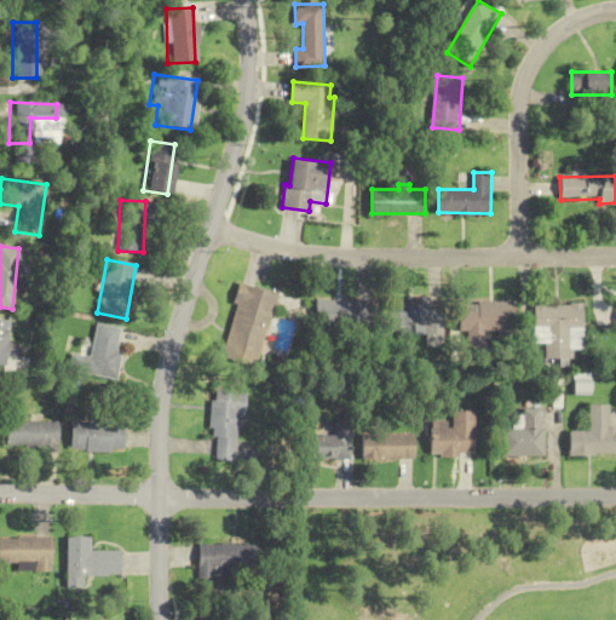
[(278,294),(254,369),(220,359),(239,304),(232,303),(240,282),(278,294)]
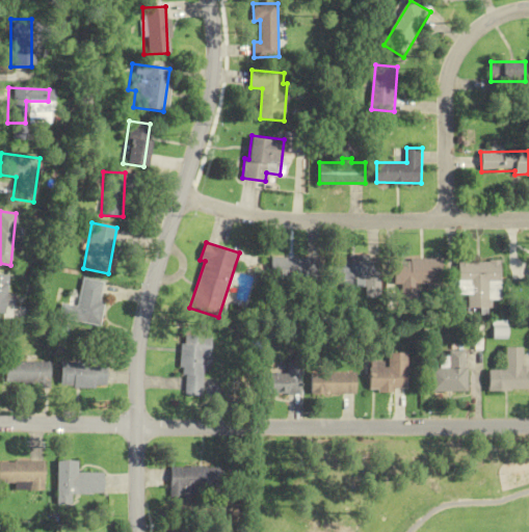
[(334,259),(351,258),(351,255),(370,255),(370,259),(380,258),(381,298),(368,298),(367,286),(358,287),(358,284),(334,285),(334,259)]
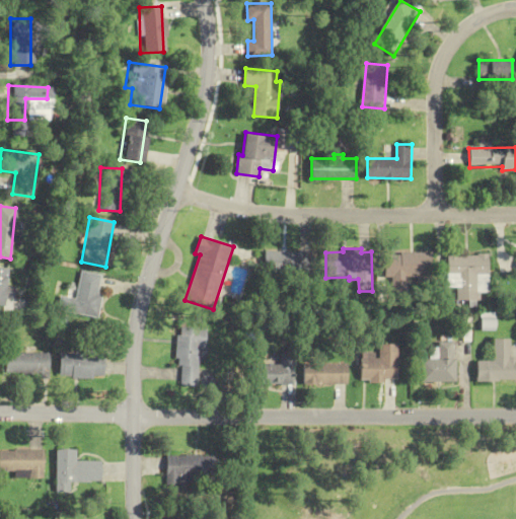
[(314,252),(313,275),(264,273),(265,250),(314,252)]
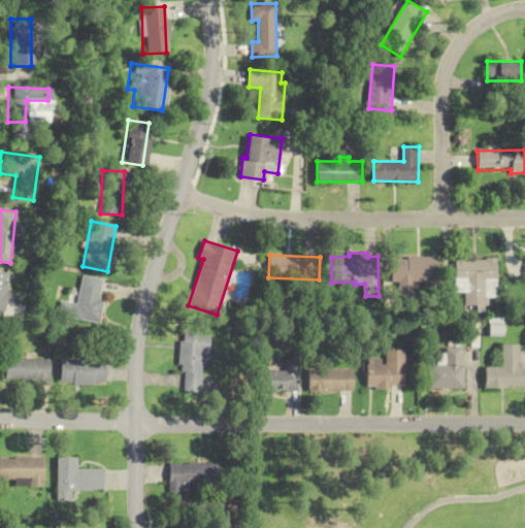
[(440,257),(441,286),(424,287),(424,281),(408,282),(408,294),(396,294),(395,260),(409,260),(409,257),(440,257)]
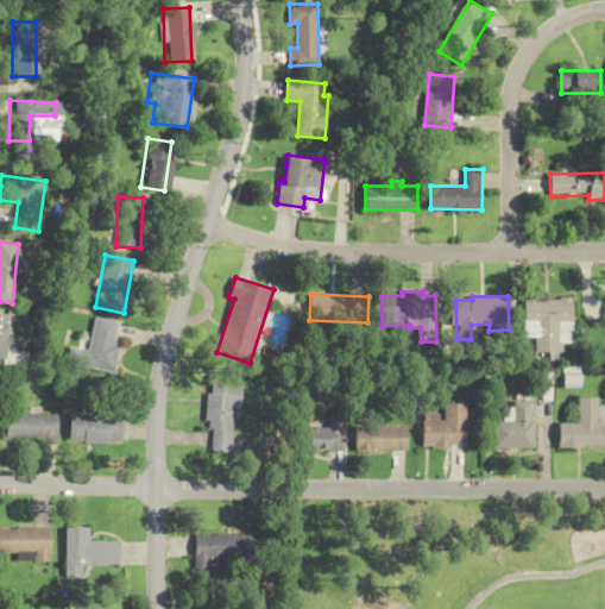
[(574,299),(575,343),(563,343),(563,352),(536,352),(536,337),(527,337),(525,299),(539,297),(539,301),(562,300),(574,299)]
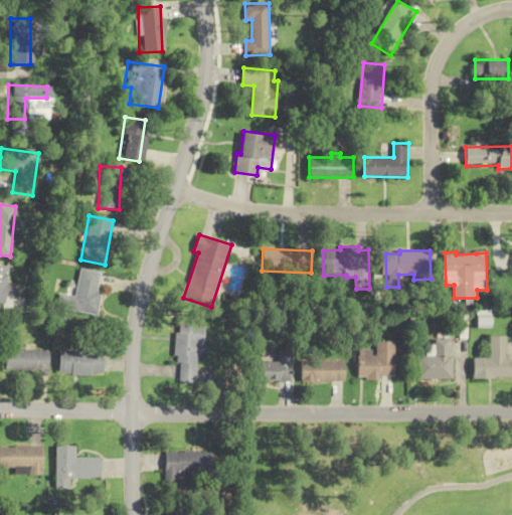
[(94,315),(102,274),(79,270),(74,297),(65,295),(63,309),(94,315)]
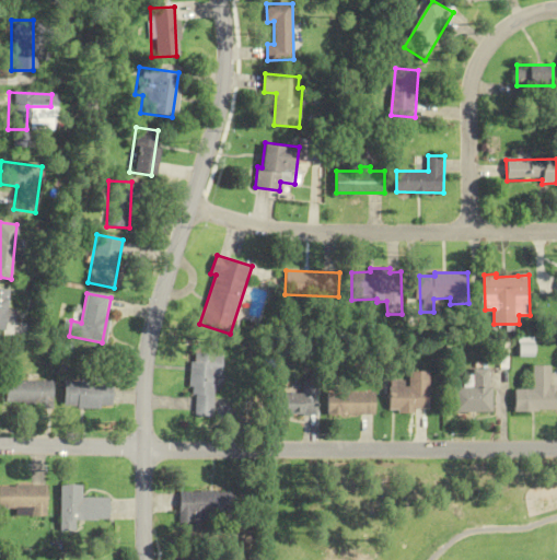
[(532,356),(532,339),(517,339),(517,356),(532,356)]
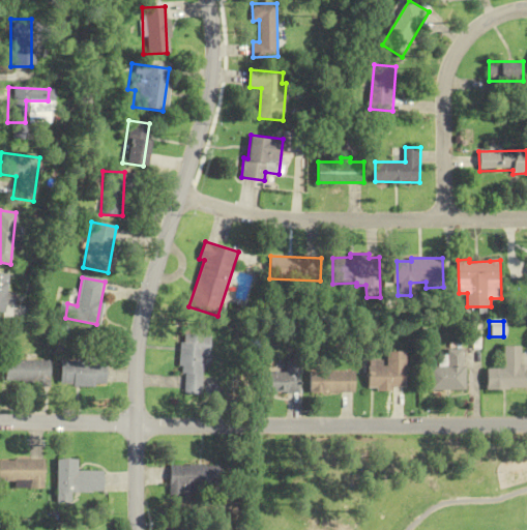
[(202,393),(185,392),(186,373),(182,373),(182,365),(179,365),(180,343),(184,343),(184,333),(209,334),(208,356),(203,356),(202,393)]
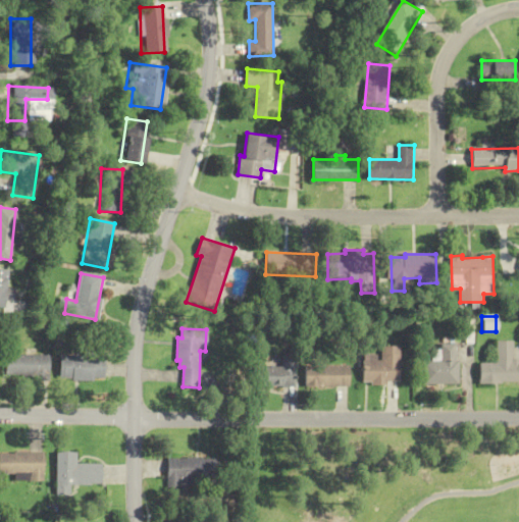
[(518,381),(480,382),(480,363),(497,362),(497,341),(513,341),(514,359),(518,359),(518,381)]
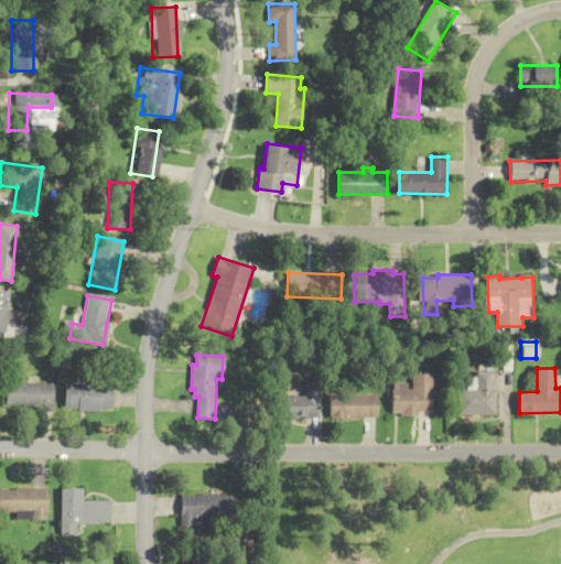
[(457,415),(457,389),(477,389),(477,371),(494,371),(494,390),(497,390),(497,415),(457,415)]
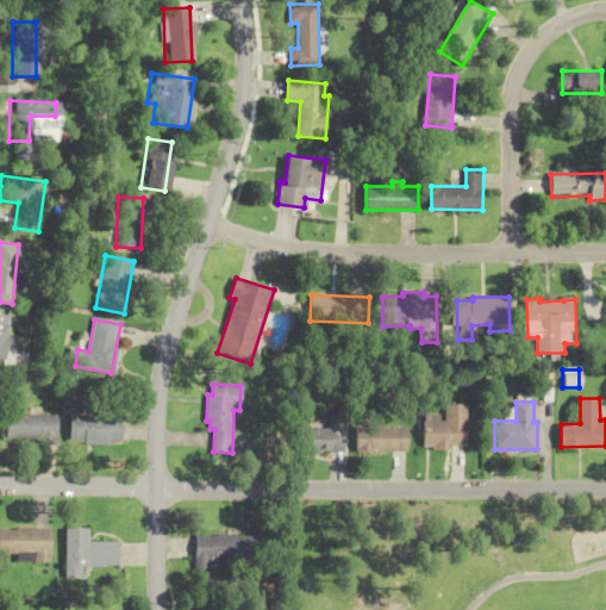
[(468,404),(468,446),(453,446),(453,450),(435,450),(435,446),(424,446),(423,415),(439,415),(439,422),(447,422),(447,404),(468,404)]
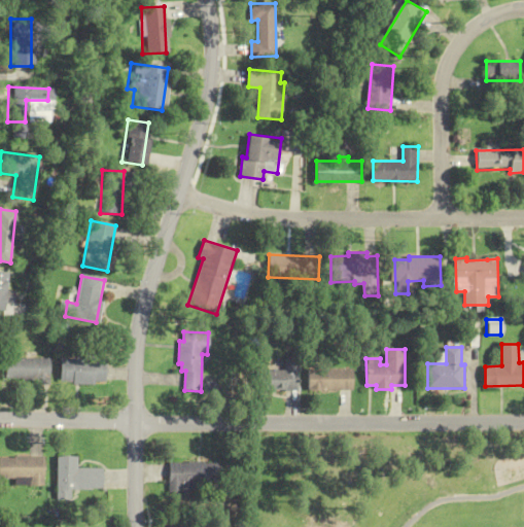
[(299,356),(299,391),(252,390),(252,354),(267,354),(267,371),(284,371),(284,356),(299,356)]
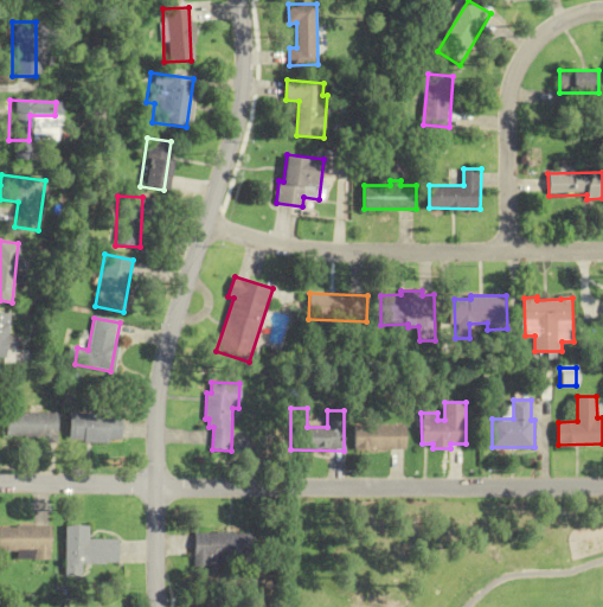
[(68,440),(120,440),(120,411),(68,411),(68,440)]
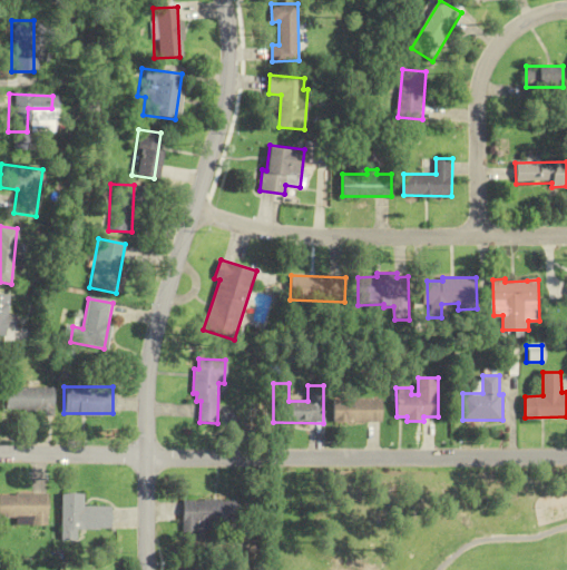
[(6,411),(52,411),(52,387),(6,387),(6,411)]
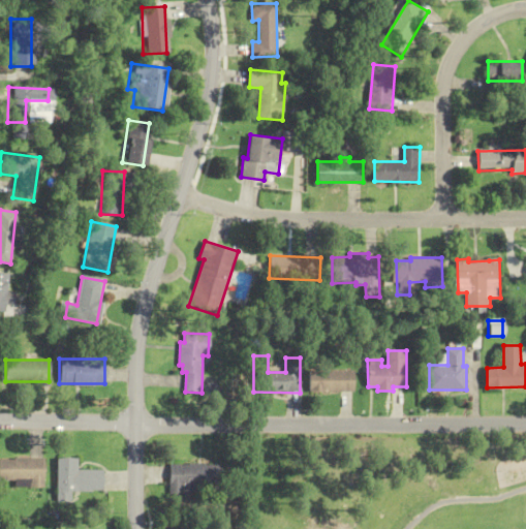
[(354,392),(310,392),(310,371),(354,371),(354,392)]
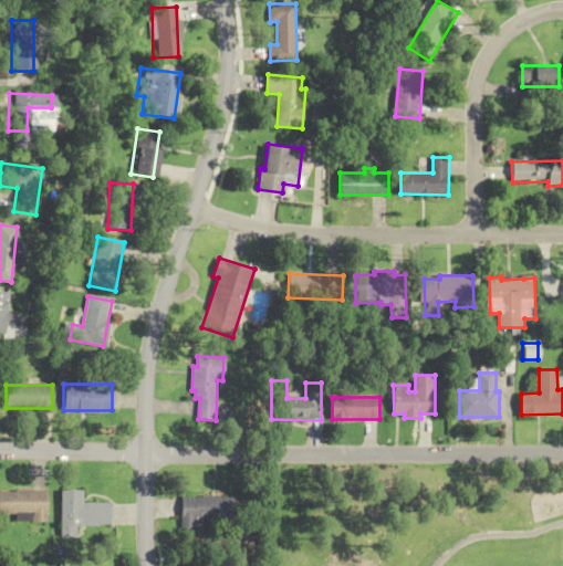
[(0,516),(48,516),(48,491),(0,491),(0,516)]
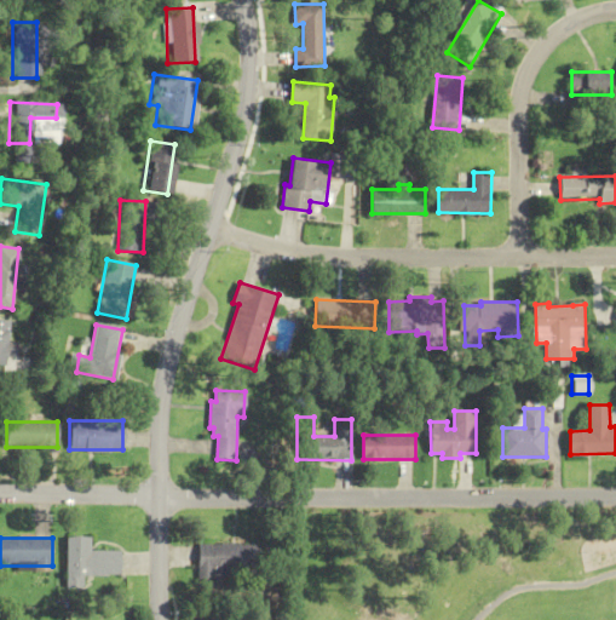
[(69,587),(69,538),(92,538),(92,551),(122,551),(122,575),(86,575),(86,587),(69,587)]
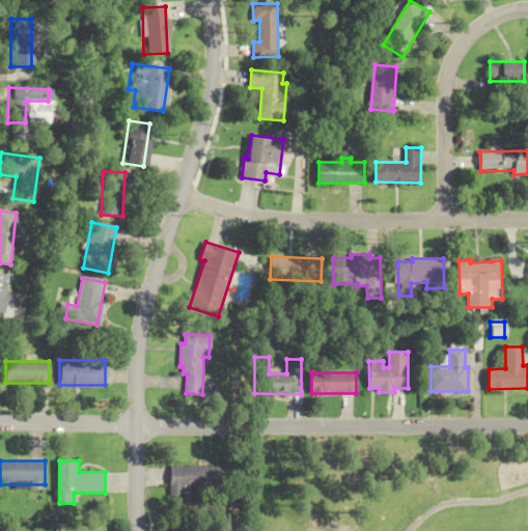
[(171,466),(223,467),(223,487),(198,487),(198,496),(170,496),(171,466)]
